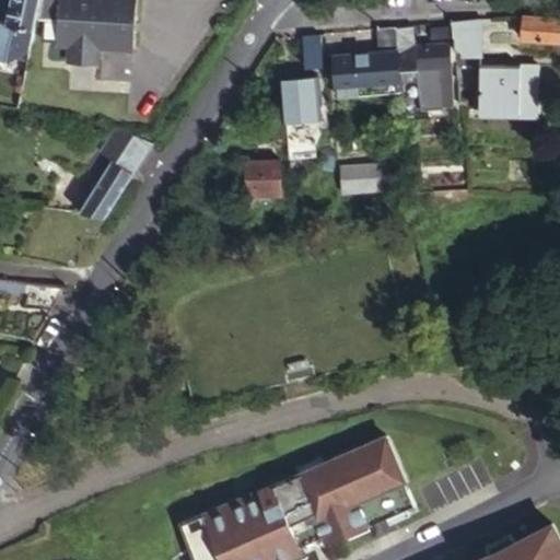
[(0,55),(14,58),(33,50),(38,21),(42,0),(14,0),(10,22),(0,20),(0,55)]
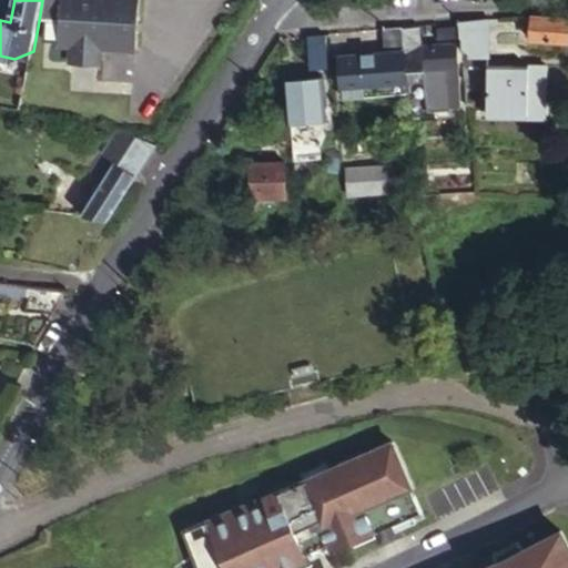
[(134,50),(138,0),(42,0),(39,21),(46,21),(62,22),(61,43),(61,46),(73,47),(72,62),(99,63),(100,48),(134,50)]
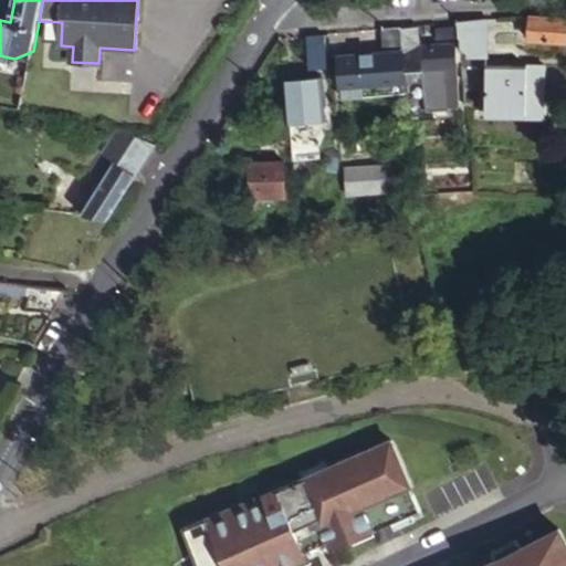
[(565,18),(526,16),(525,40),(565,41),(565,18)]
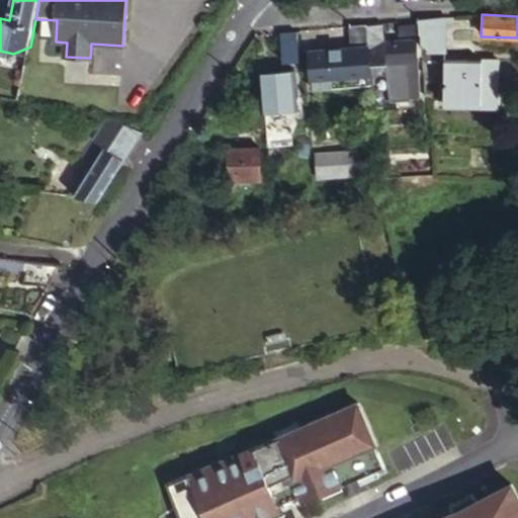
[(420,33),(421,49),(445,48),(444,17),(442,16),(416,20),(417,25),(418,33),(420,33)]
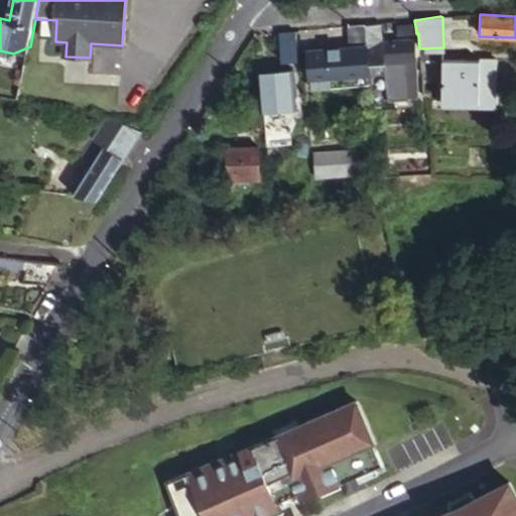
[(41,19),(40,38),(55,39),(56,20),(41,19)]
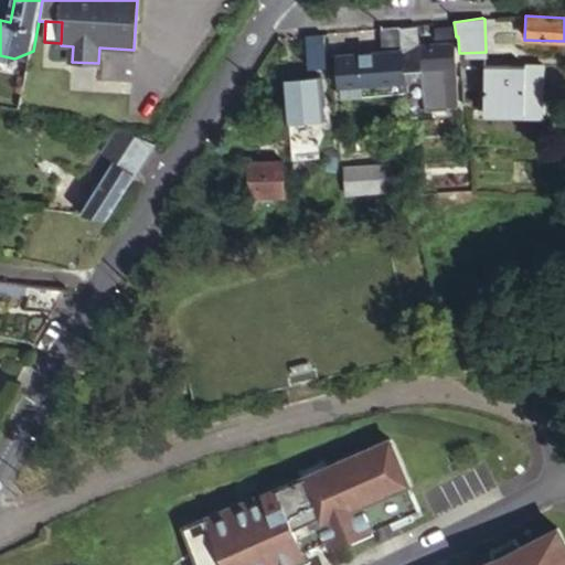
[(415,25),(398,27),(401,46),(417,45),(415,25)]
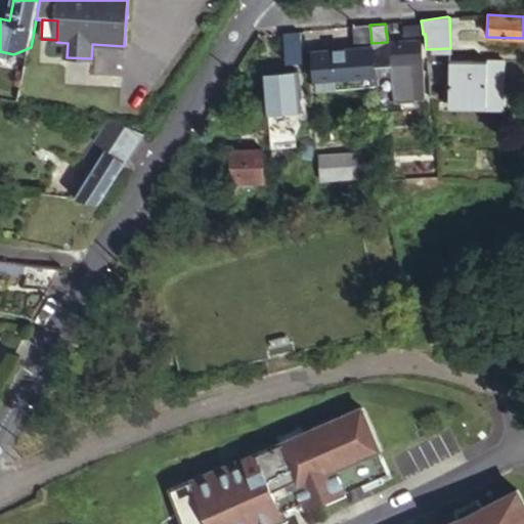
[(369,25),(350,27),(353,47),(310,51),(312,78),(376,73),(375,62),(372,43),(369,25)]
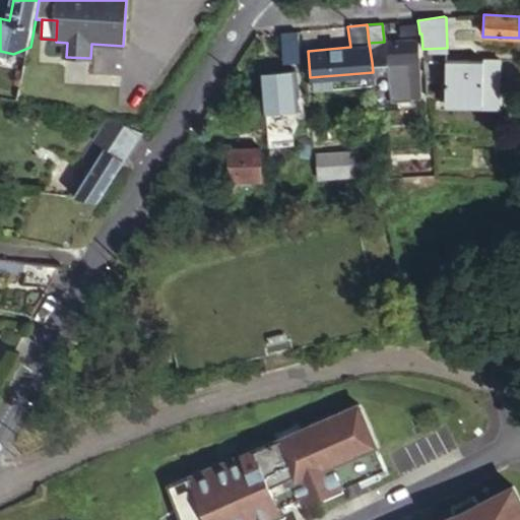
[(419,34),(418,25),(391,26),(391,36),(419,34)]
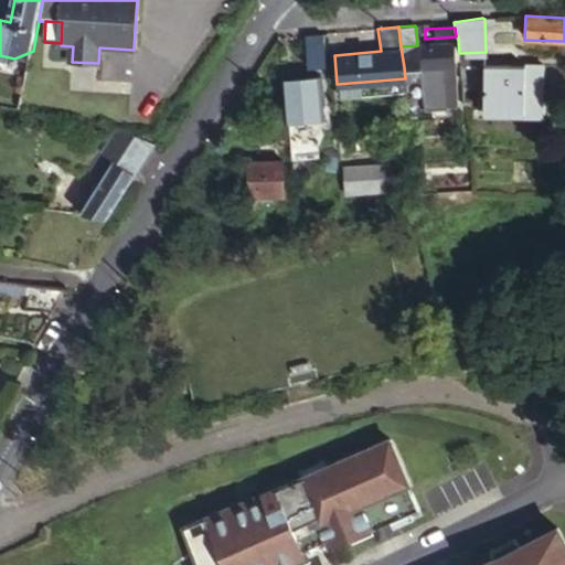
[(420,45),(423,66),(454,65),(451,43),(420,45)]
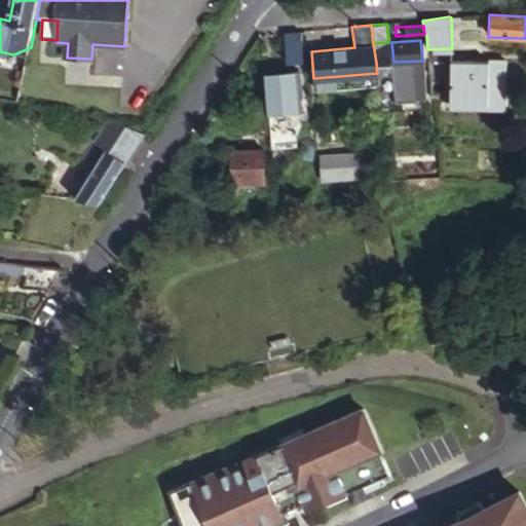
[(388,42),(373,43),(376,63),(393,62),(391,42),(388,42)]
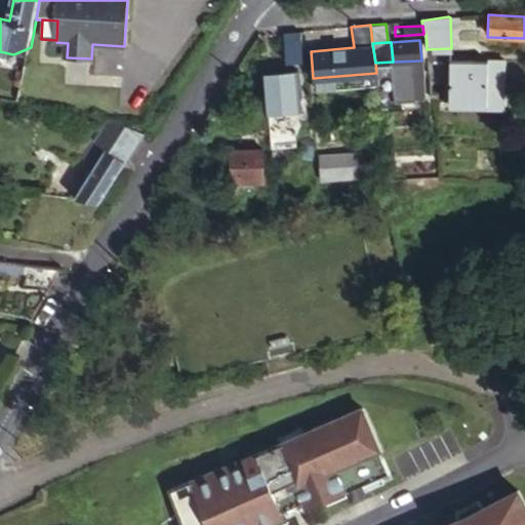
[(503,61),(448,61),(448,104),(503,104),(503,61)]
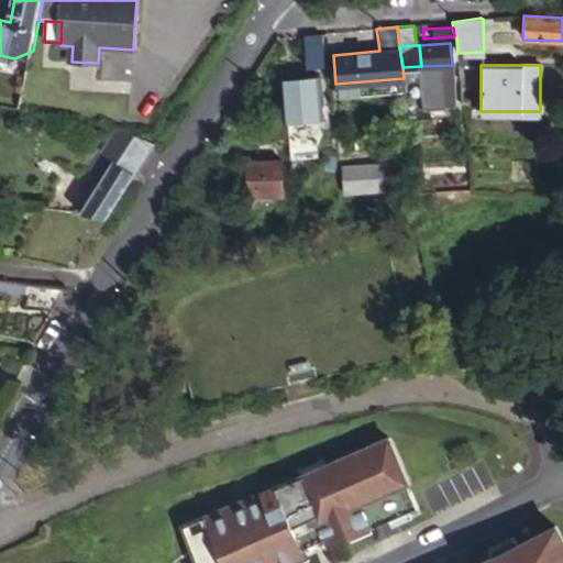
[(317,79),(279,80),(284,118),(321,117),(317,79)]
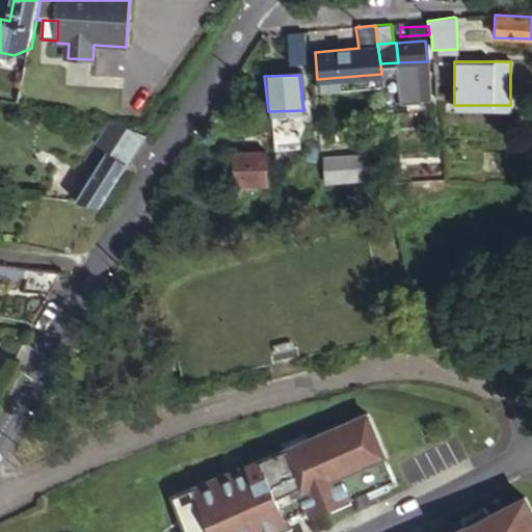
[(140,133),(112,118),(96,143),(108,152),(76,201),(101,205),(125,167),(145,135),(140,133)]
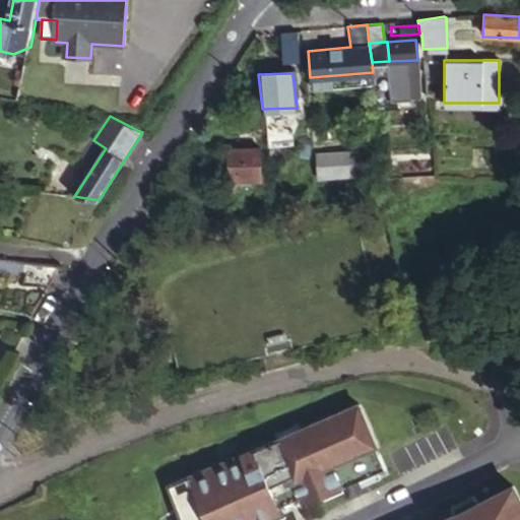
[(291,136),(265,138),(266,148),(277,148),(293,147),(291,136)]
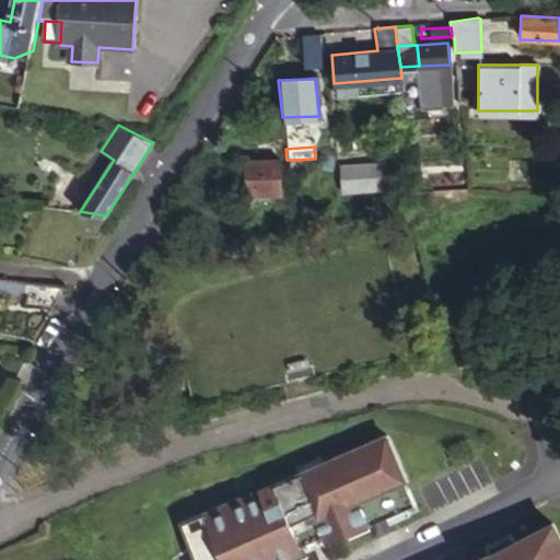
[(278,160),(244,162),(247,196),(281,194),(278,160)]
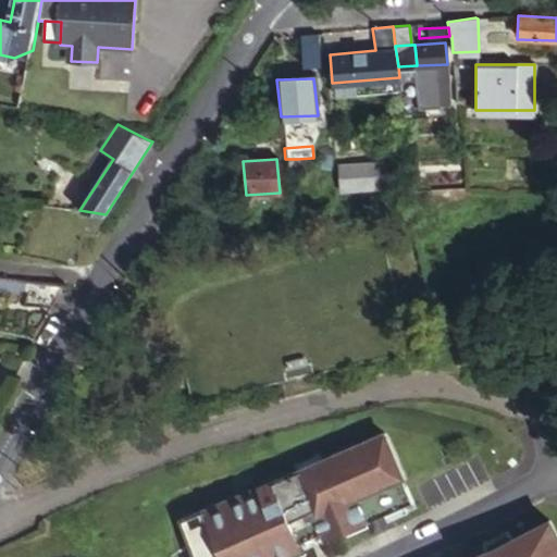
[(297,159),(285,159),(287,178),(300,177),(297,159)]
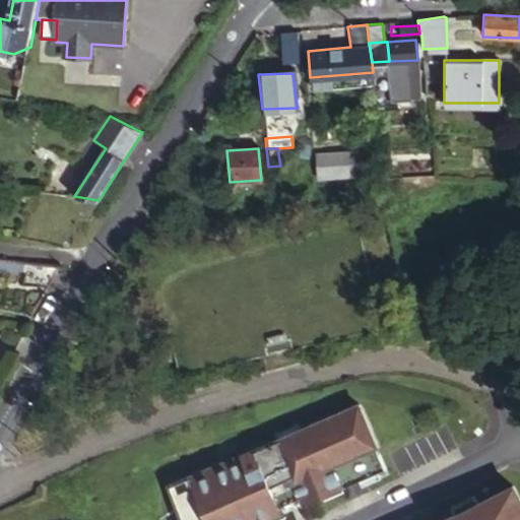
[(368,150),(350,153),(352,175),(371,173),(368,150)]
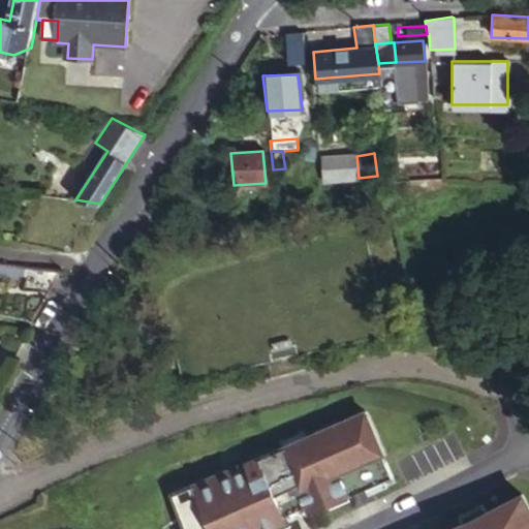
[(359,178),(356,156),(320,160),(322,183),(359,178)]
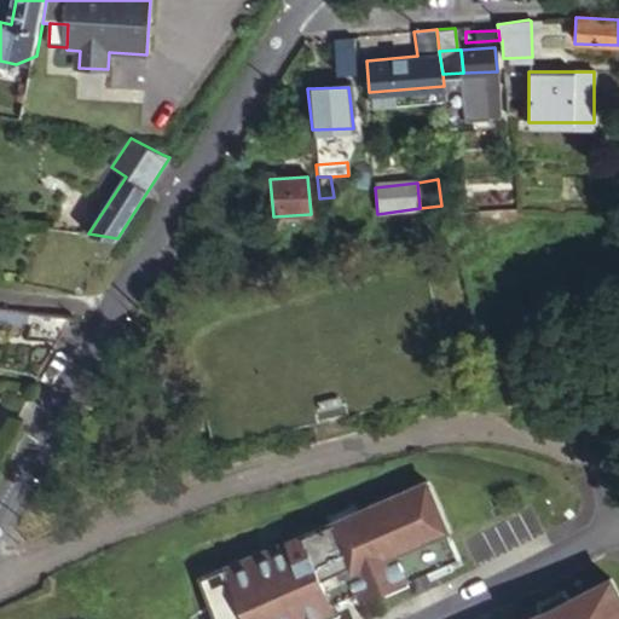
[(319,198),(322,223),(336,221),(334,197),(319,198)]
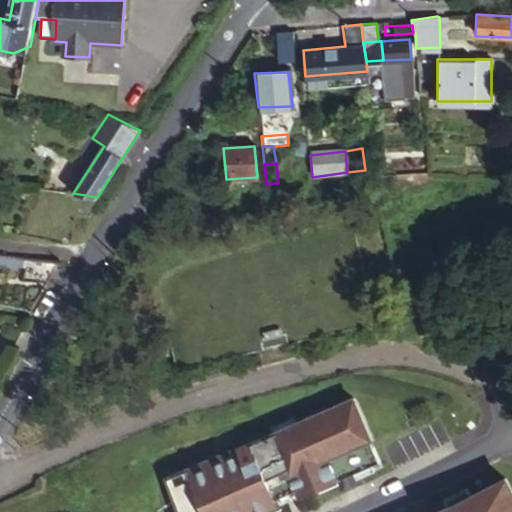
[(17,253),(0,251),(0,263),(16,265),(17,253)]
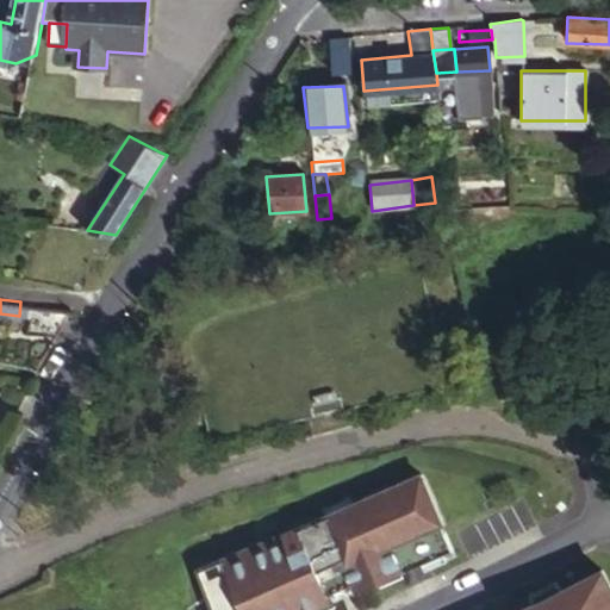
[(70,305),(20,302),(19,316),(18,329),(56,332),(70,305)]
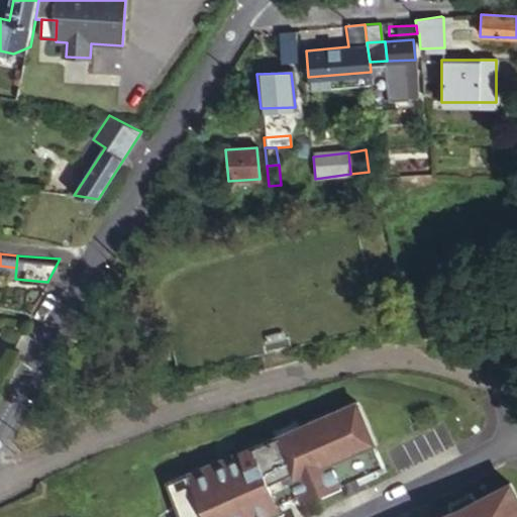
[(175,489),(166,493),(176,516),(298,516),(302,515),(338,500),(335,493),(355,484),(358,491),(383,480),(380,473),(355,417),(352,411),(335,418),(175,489)]
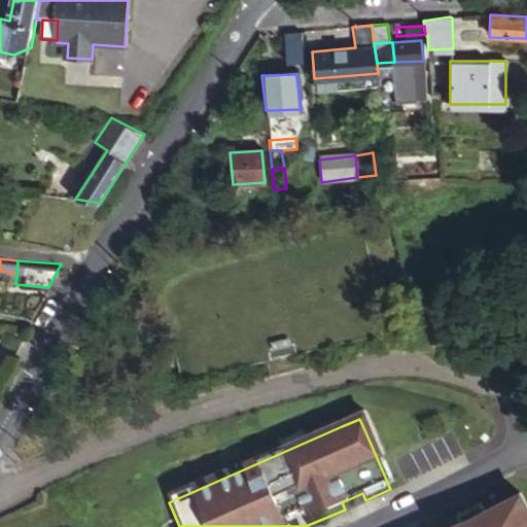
[(457,526),(526,526),(526,519),(517,499),(482,518),(479,511),(455,523),(457,526)]
